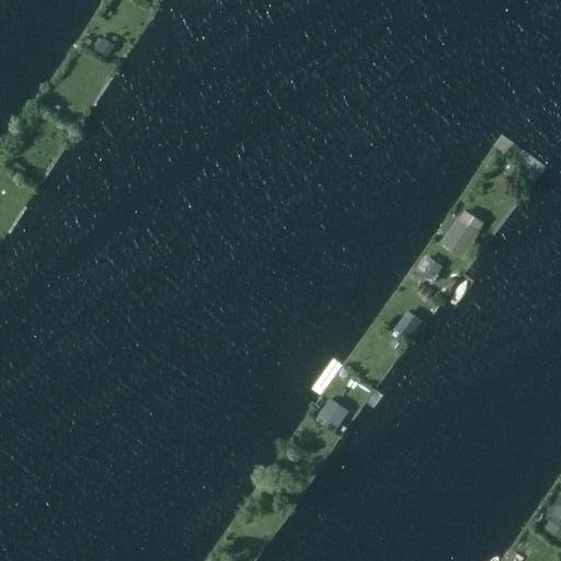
[(103,38),(96,48),(107,56),(115,45),(103,38)]
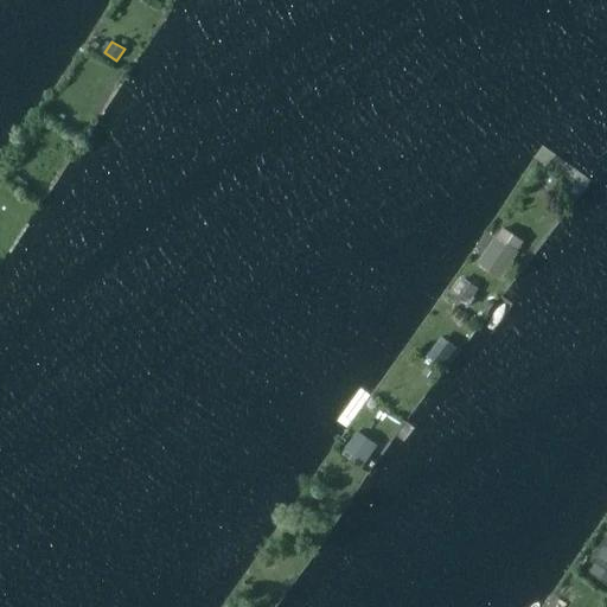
[(496,236),(478,263),(502,279),(519,253),(496,236)]
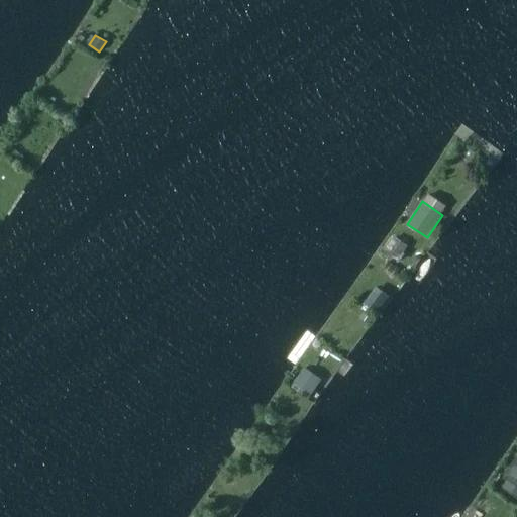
[(395,236),(385,250),(399,261),(409,246),(395,236)]
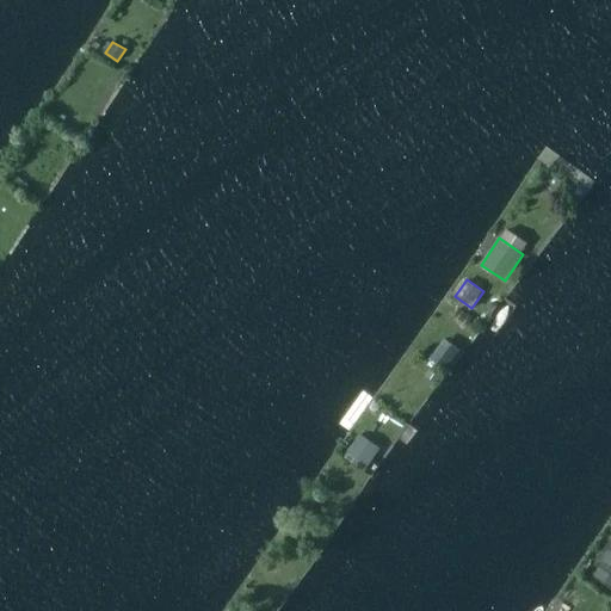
[(445,339),(431,359),(446,370),(461,350),(445,339)]
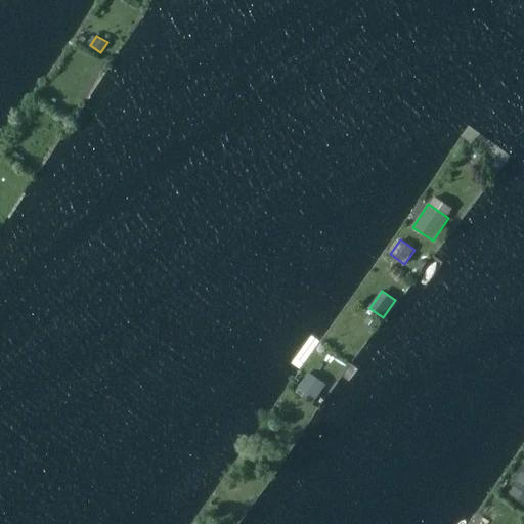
[(304,379),(295,392),(313,404),(322,392),(304,379)]
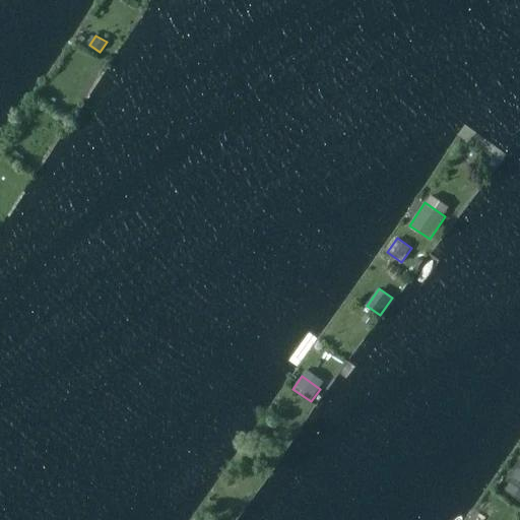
[(516,472),(505,490),(519,501),(519,460),(513,470),(516,472)]
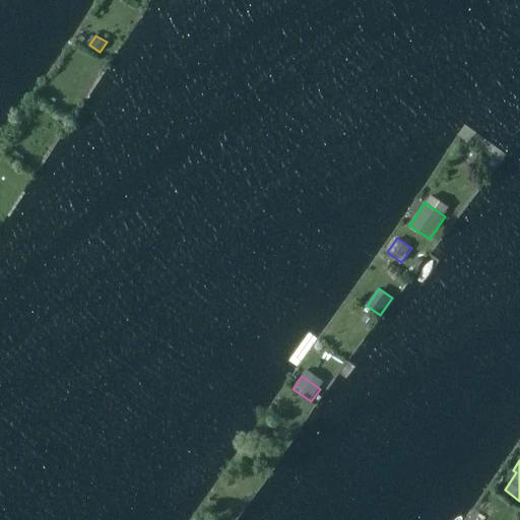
All buildings are outlined.
